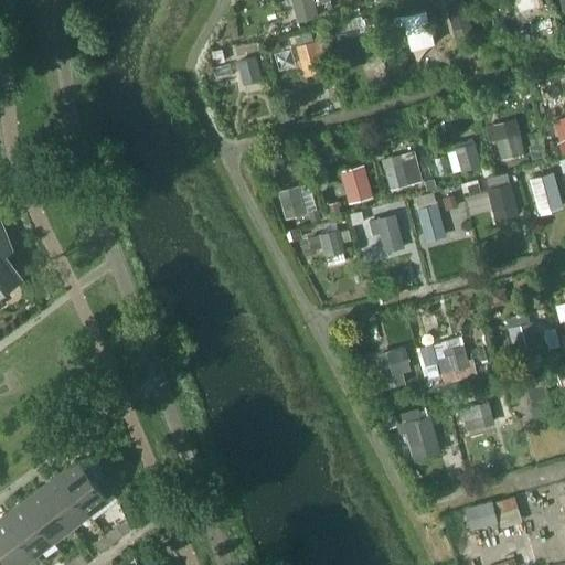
[(315,14),(310,0),(291,0),(297,19),(315,14)]
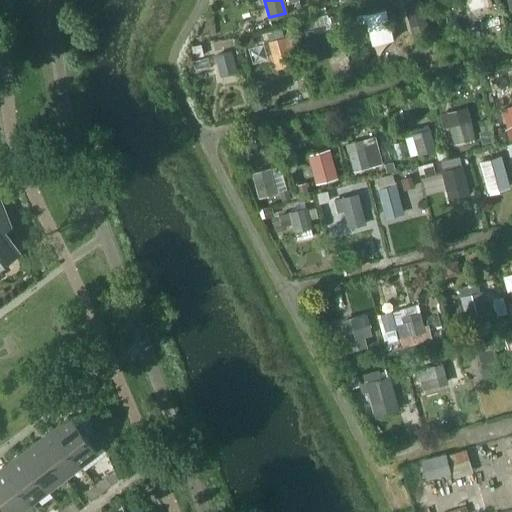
[(426,22),(419,0),(403,5),(409,27),(426,22)]
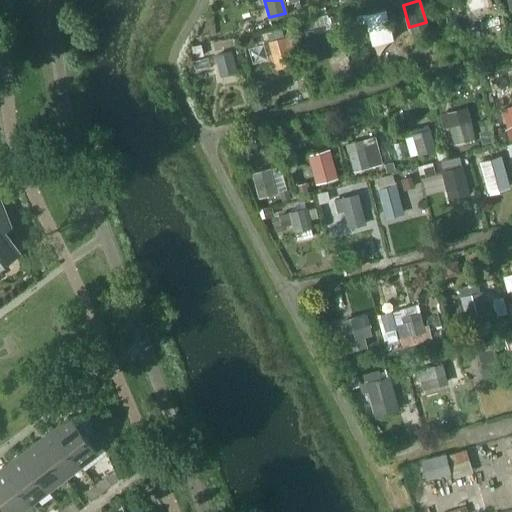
[(486,0),(464,0),(468,13),(488,8),(486,0)]
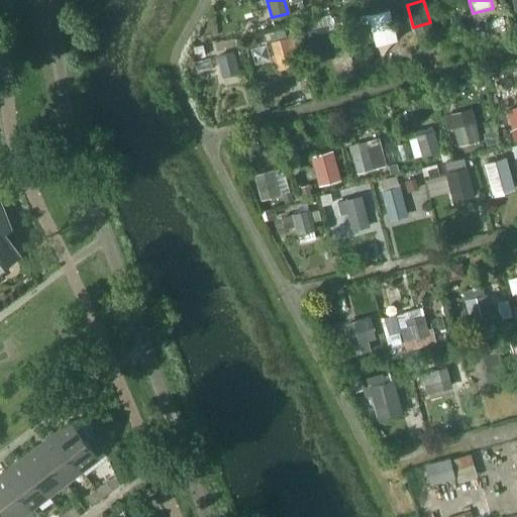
[(392,24),(389,11),(373,15),(377,28),(392,24)]
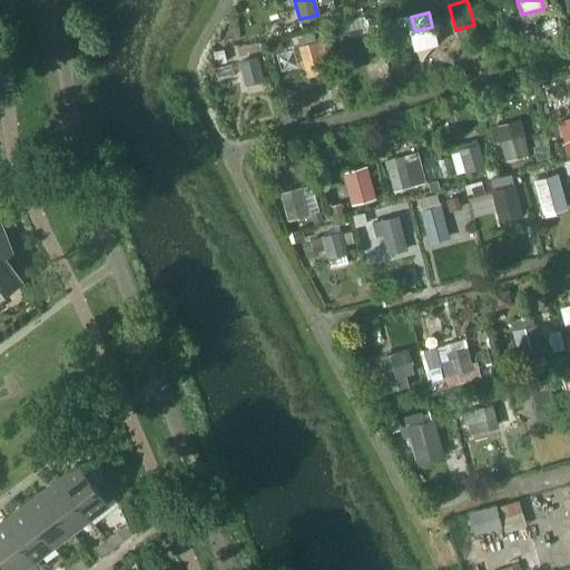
[(361,29),(336,35),(344,67),(369,61),(361,29)]
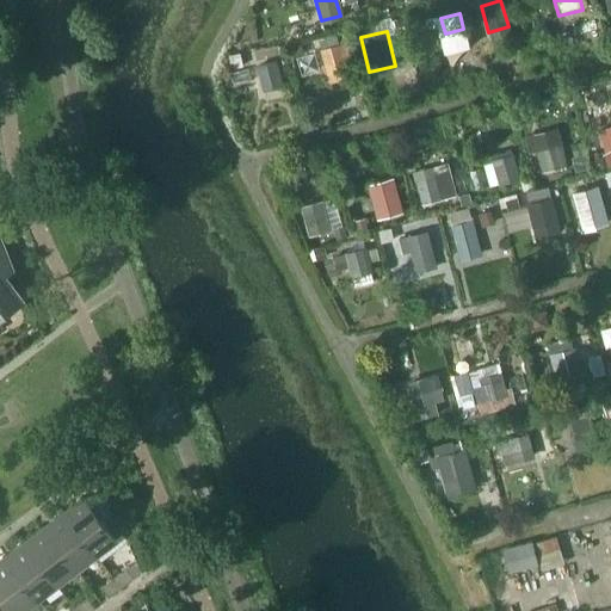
[(350,67),(344,44),(320,50),(326,73),(350,67)]
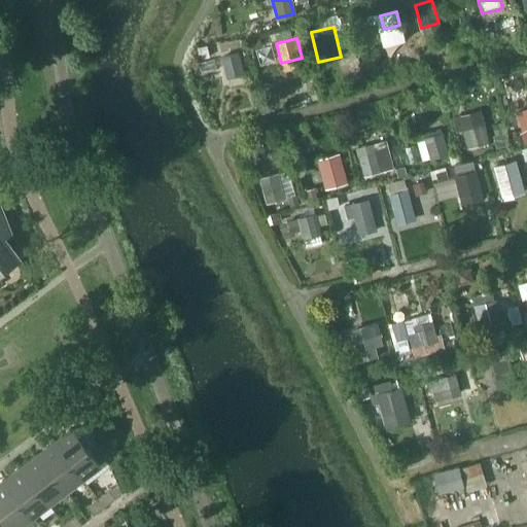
[(243,74),(238,55),(220,59),(225,78),(243,74)]
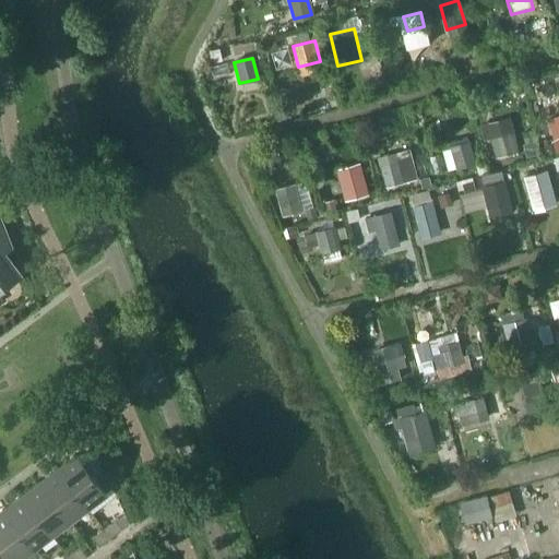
[(519,152),(512,131),(490,137),(497,157),(519,152)]
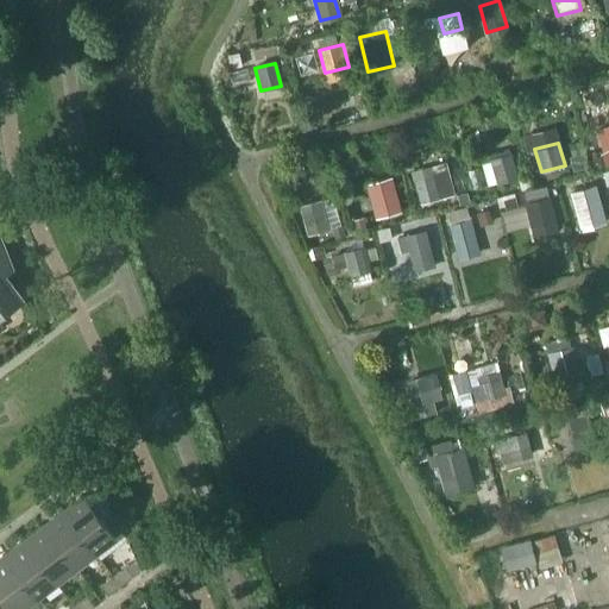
[(518,179),(510,155),(490,161),(497,183),(518,179)]
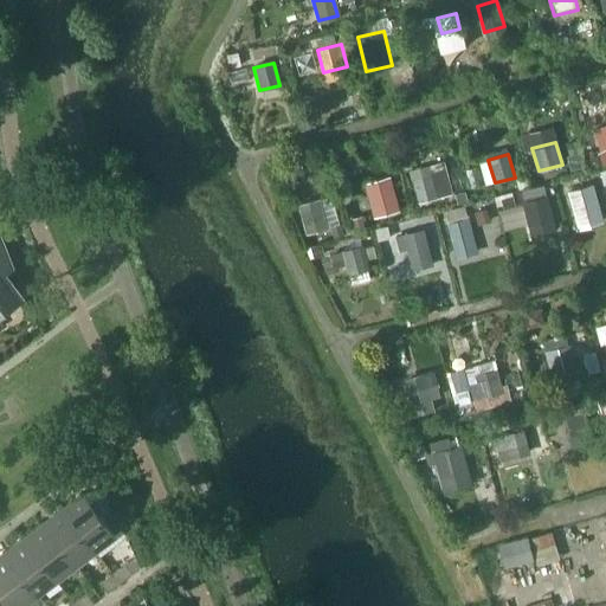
[(438,199),(431,175),(412,180),(419,204),(438,199)]
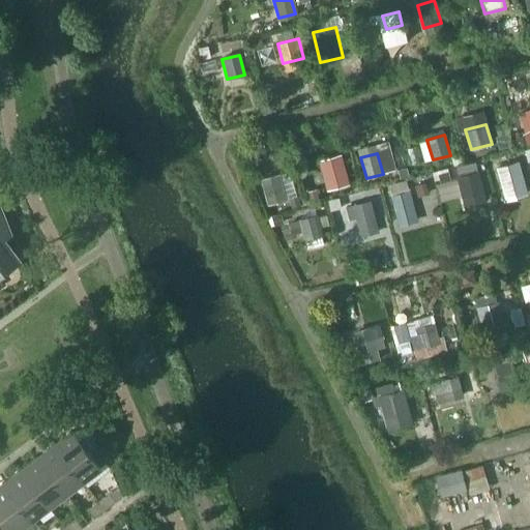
[(349,184),(342,155),(318,162),(326,190),(349,184)]
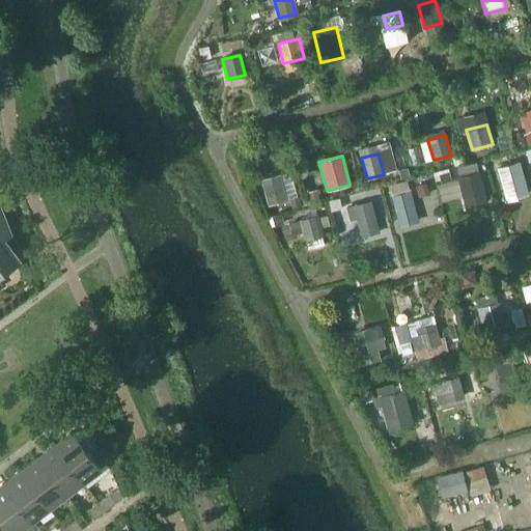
[(528,194),(520,163),(497,169),(505,200),(528,194)]
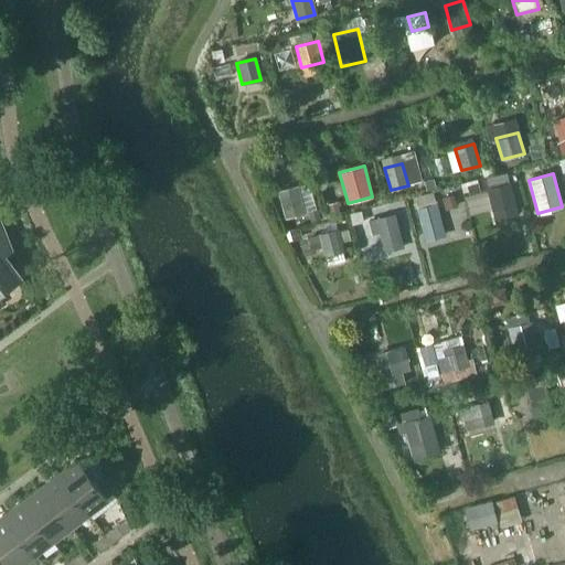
[(515,206),(510,183),(487,189),(492,212),(515,206)]
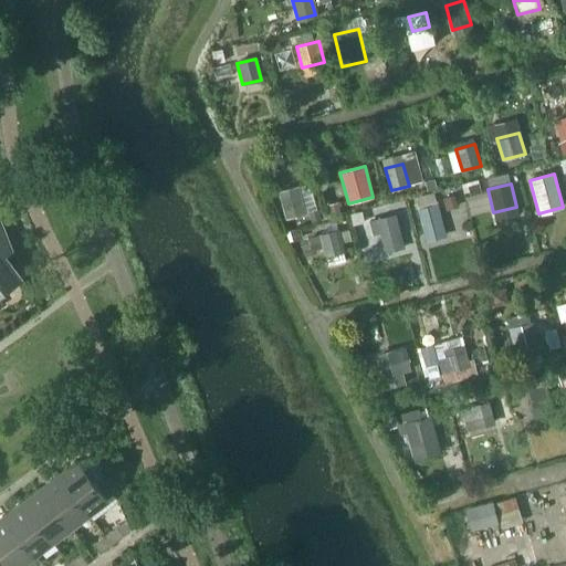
[(305,215),(297,187),(279,192),(285,219),(305,215)]
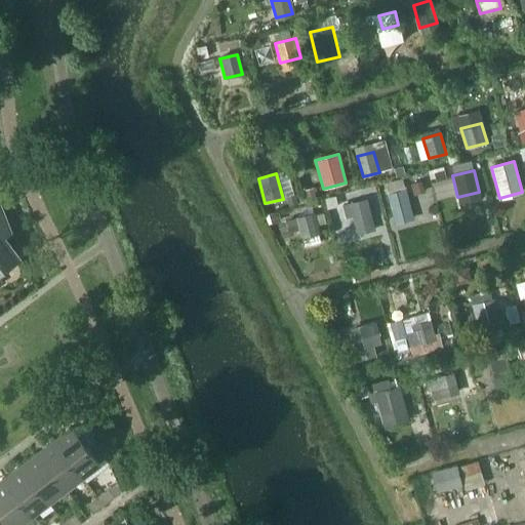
[(407,203),(404,190),(388,194),(392,207),(407,203)]
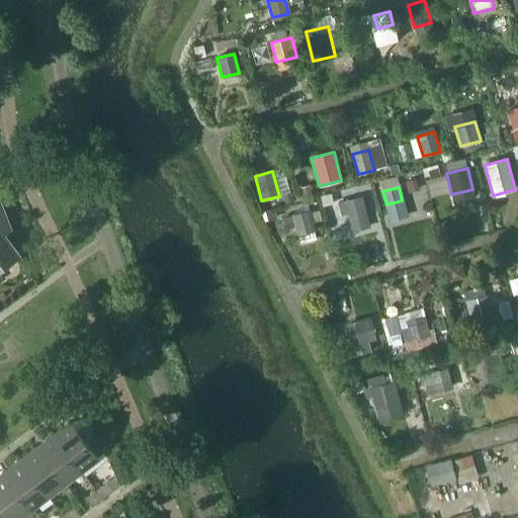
[(366,219),(361,197),(336,203),(339,217),(346,214),(349,223),(366,219)]
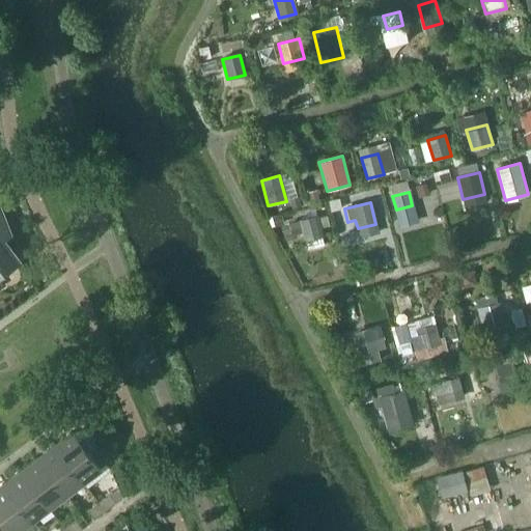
[(0,273),(19,259),(2,239),(9,232),(0,208),(0,273)]
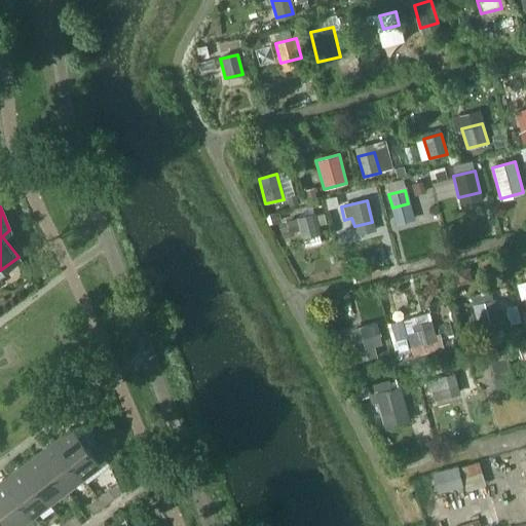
[(318,235),(313,215),(296,219),(301,239),(318,235)]
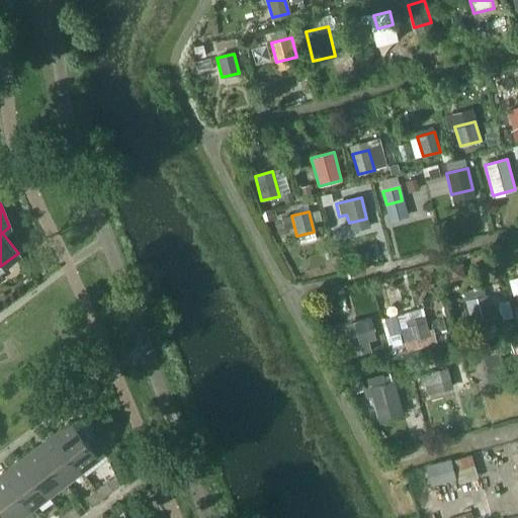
[(493,318),(488,297),(467,303),(472,324),(493,318)]
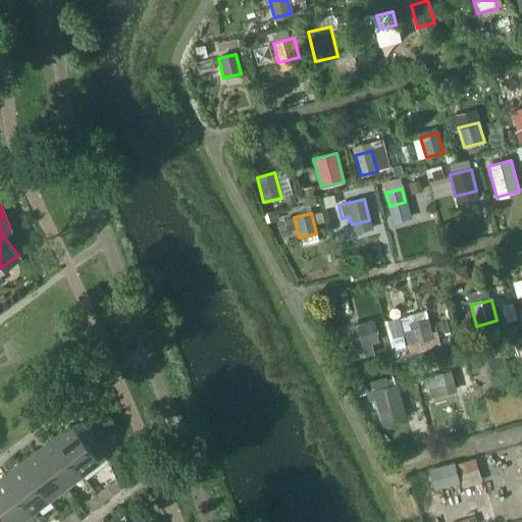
[(432,338),(427,320),(410,325),(411,330),(404,332),(407,345),(432,338)]
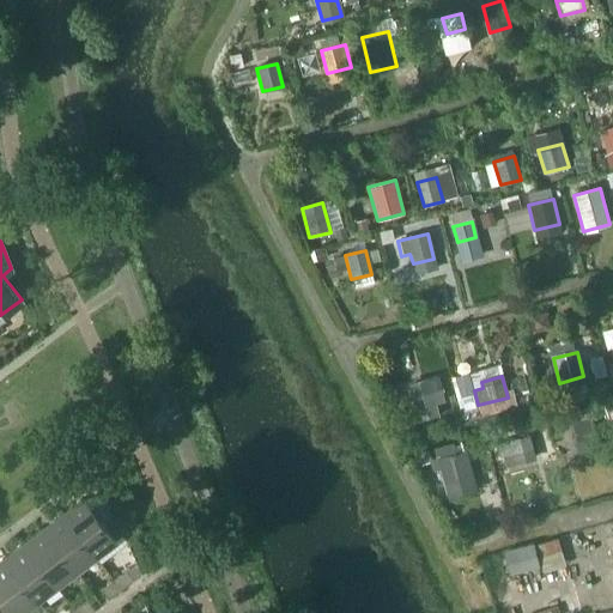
[(438,416),(435,405),(444,402),(441,389),(412,398),(419,420),(438,416)]
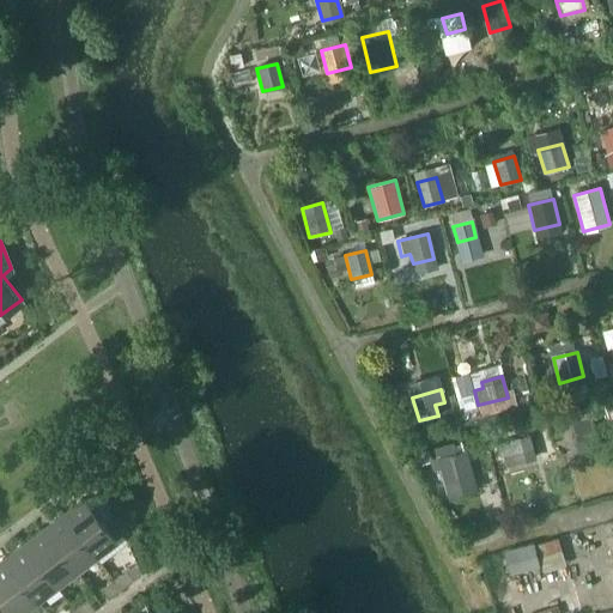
[(596,438),(592,419),(572,424),(577,443),(596,438)]
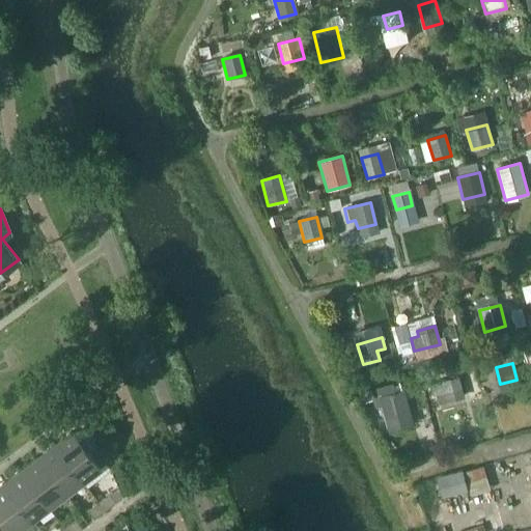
[(465,398),(457,378),(432,385),(438,406),(465,398)]
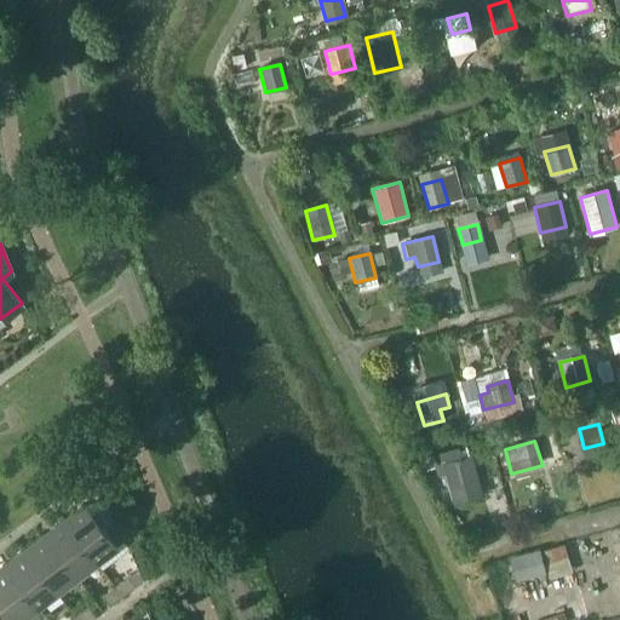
[(471,475),(466,460),(447,465),(452,480),(471,475)]
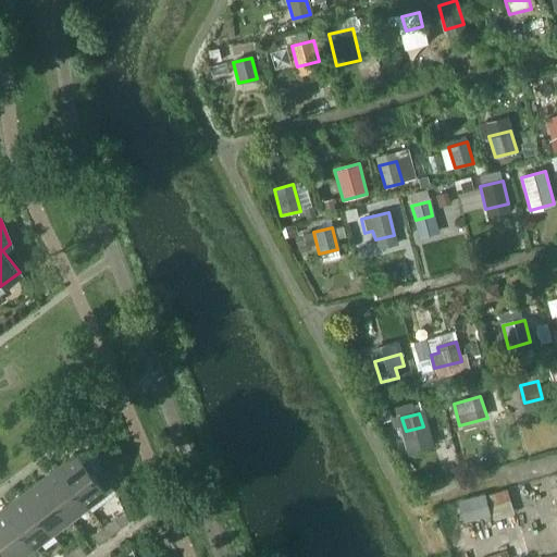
[(89,443),(57,467),(85,506),(104,491),(90,472),(98,467),(89,443)]
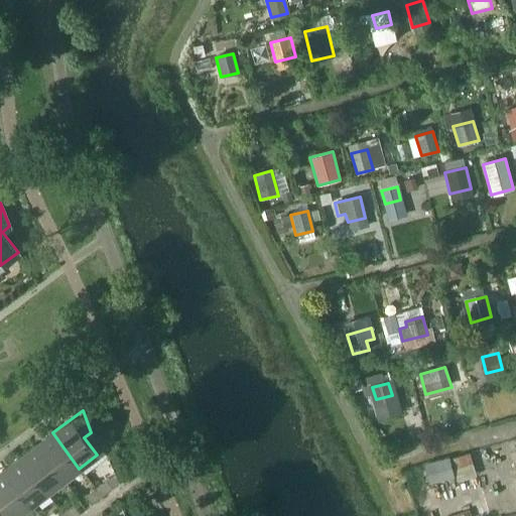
[(52,432),(36,444),(62,481),(79,469),(52,432)]
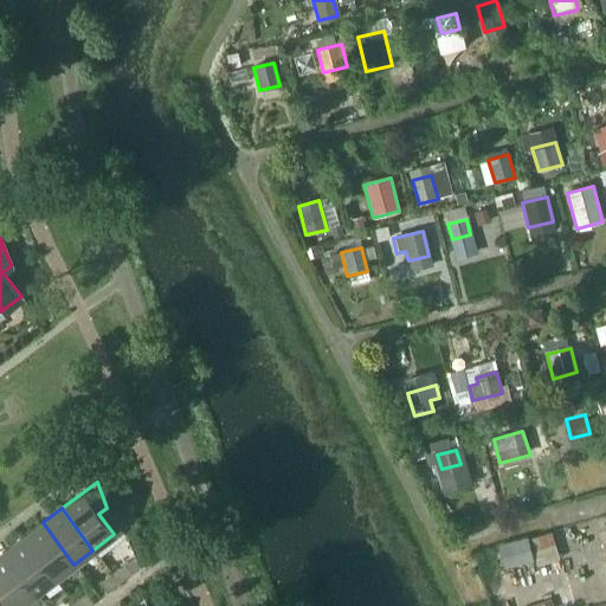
[(43,522),(24,537),(55,579),(73,565),(43,522)]
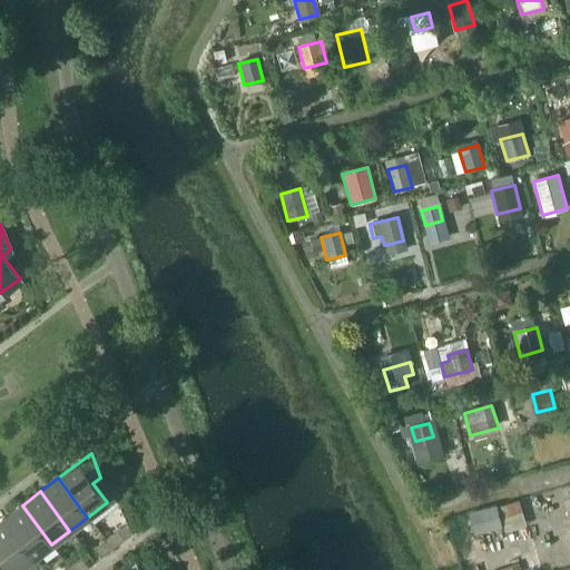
[(521,500),(499,504),(501,516),(523,510),(521,500)]
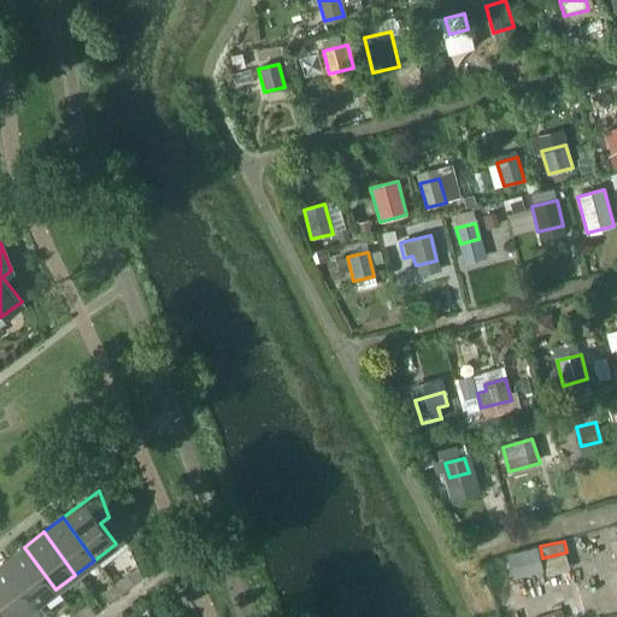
[(24,547),(5,562),(35,605),(56,589),(24,547)]
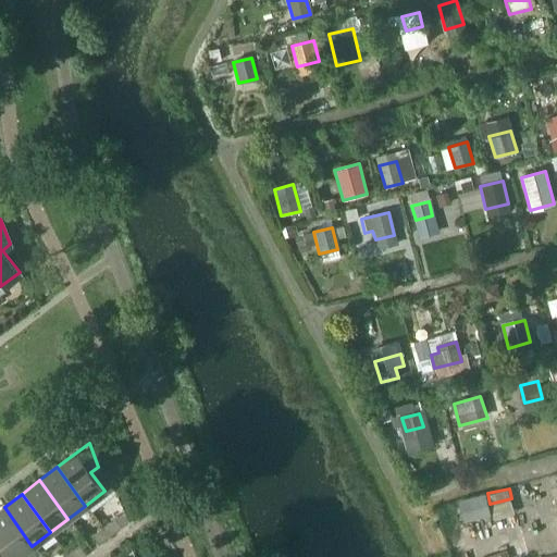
[(490,517),(483,495),(457,500),(449,504),(455,524),(462,523),(490,517)]
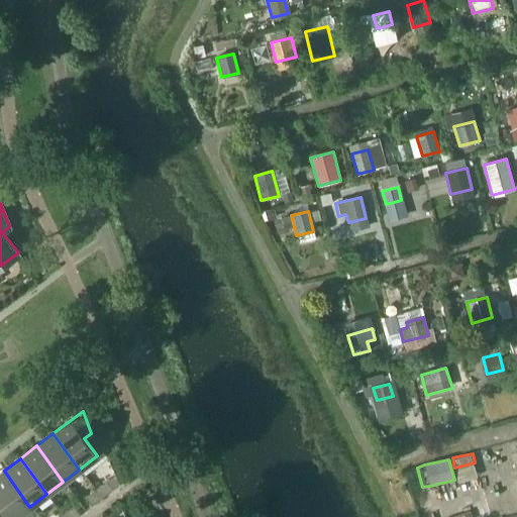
[(4,471),(0,473),(0,516),(15,516),(29,507),(4,471)]
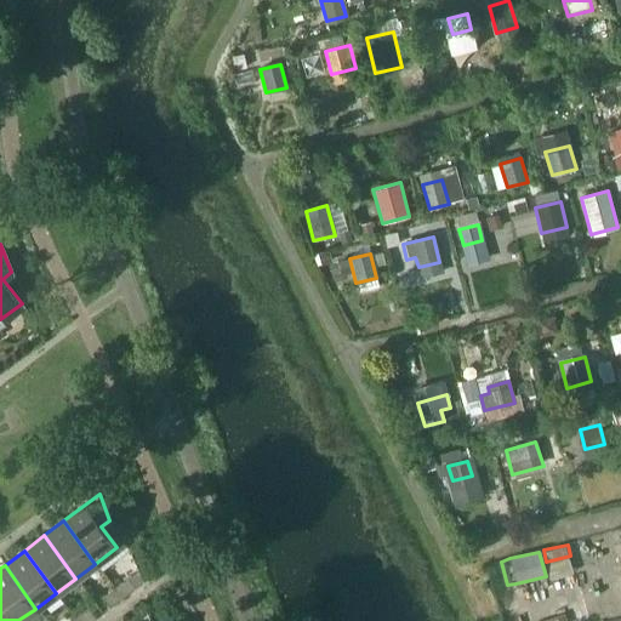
[(127,577),(114,587),(123,597),(135,587),(127,577)]
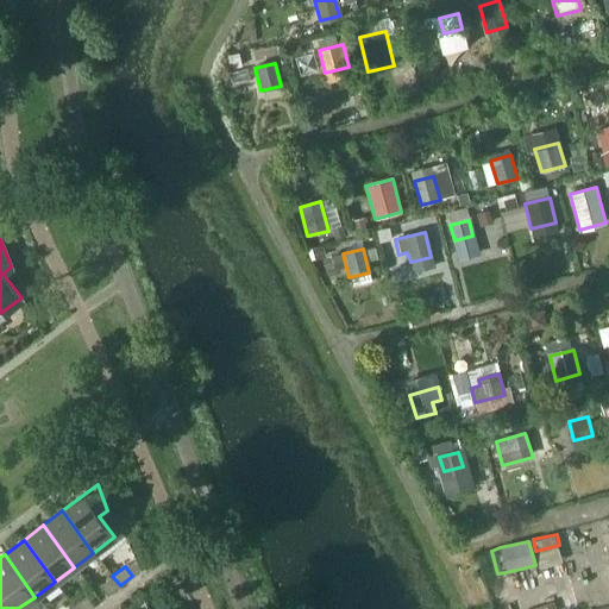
[(120,585),(112,576),(100,585),(107,595),(120,585)]
